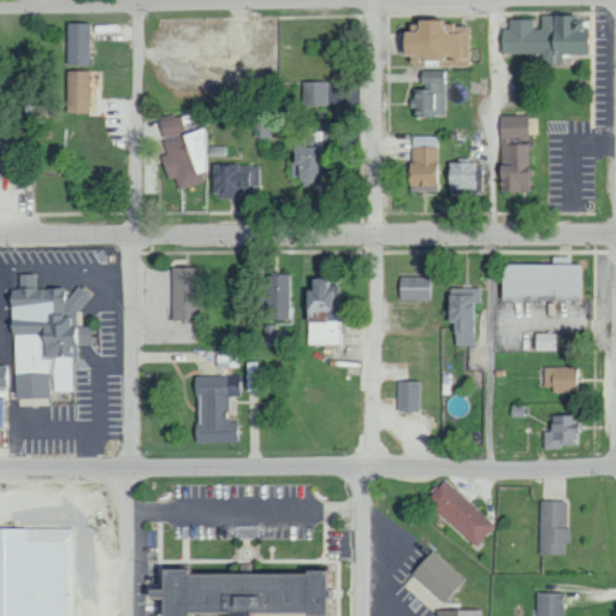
[(467,25),(442,25),(442,19),(414,21),(414,31),(400,33),(400,59),(434,58),(434,67),(468,66),(467,25)]
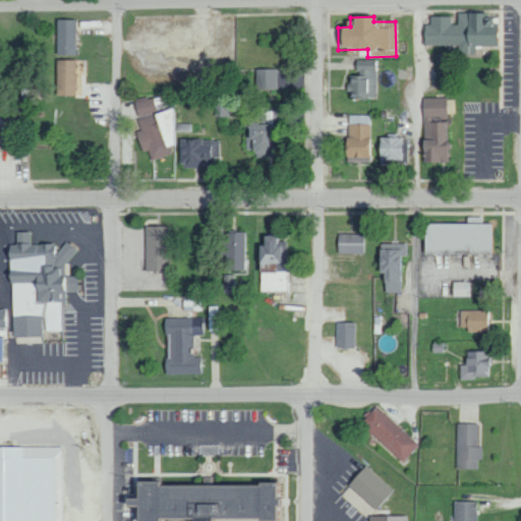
[(76,19),(58,19),(56,55),(75,55),(76,19)]
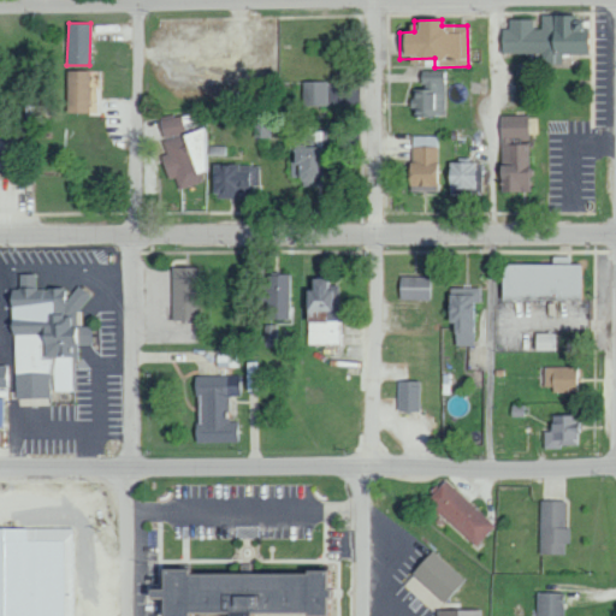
[(66,112),(89,112),(90,101),(99,101),(99,71),(67,70),(66,112)]
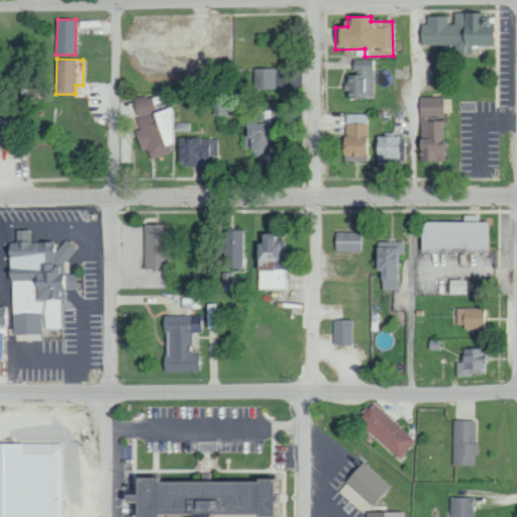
[(372,60),(353,60),(353,75),(345,75),(345,98),(374,97),(372,60)]
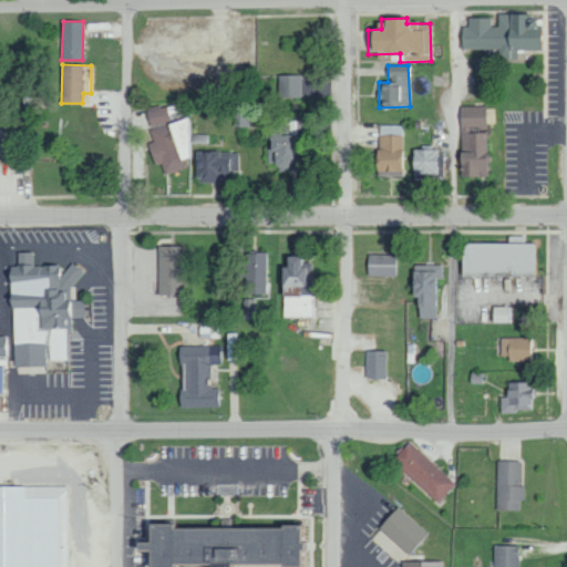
[(302,74),(278,75),(279,98),(302,98),(302,74)]
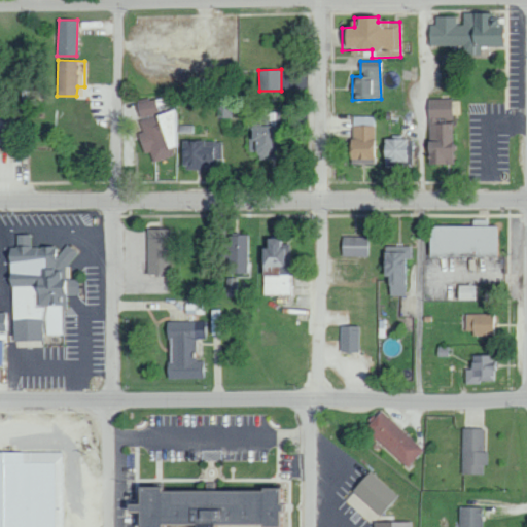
[(451,98),(427,99),(428,142),(426,142),(427,165),(453,164),(451,98)]
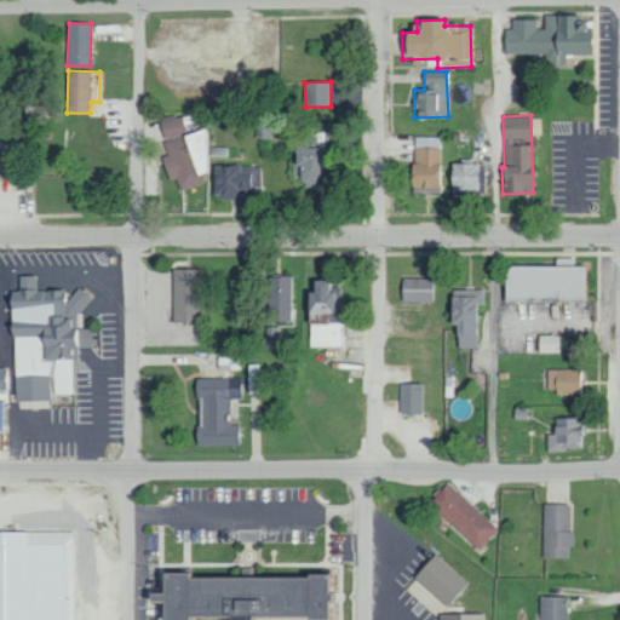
[(160,121),(167,155),(162,156),(167,181),(177,178),(179,190),(200,185),(197,174),(214,171),(205,128),(184,133),(181,116),(160,121)]
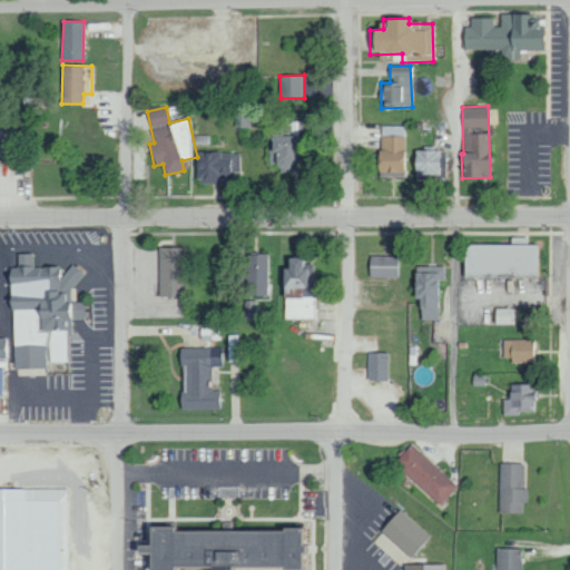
[(252,108),(236,107),(236,126),(251,127),(252,108)]
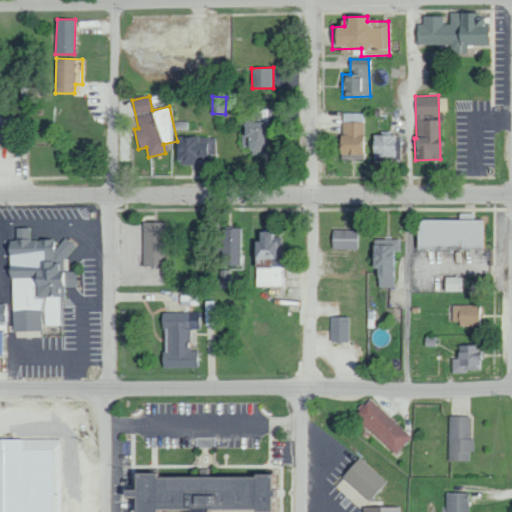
[(244,122),(245,155),(269,155),(269,106),(256,106),(257,113),(261,113),(261,122),(244,122)]
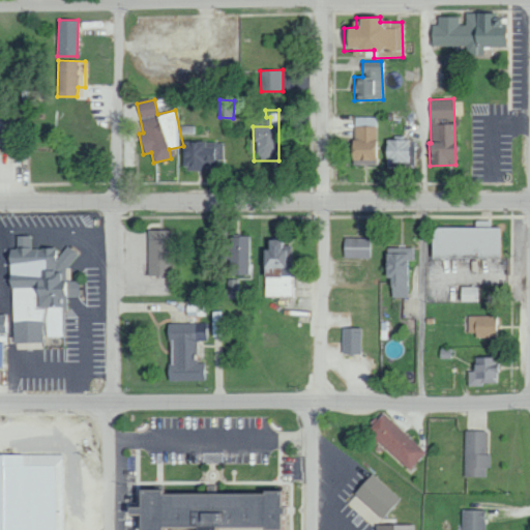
[(352,159),(376,160),(377,117),(353,116),(352,159)]
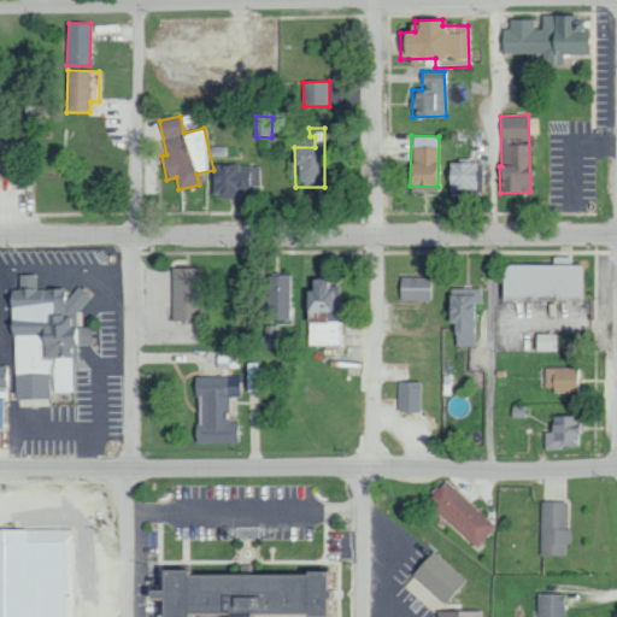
[(447,194),(482,194),(482,162),(448,162),(447,194)]
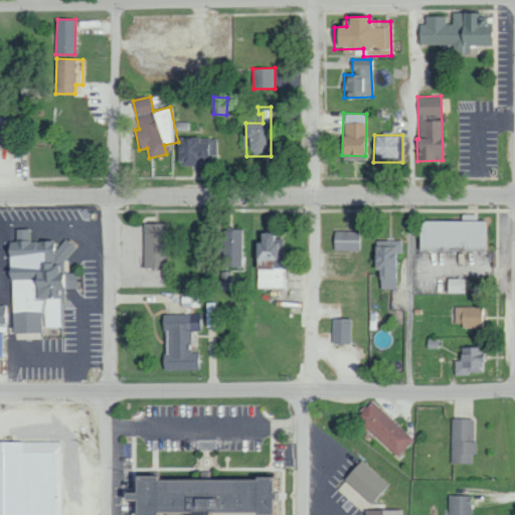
[(216,155),(215,139),(176,140),(177,165),(208,164),(208,155),(216,155)]
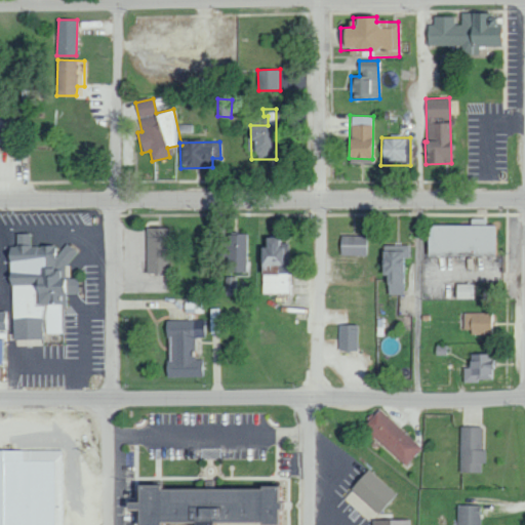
[(470,225),(426,226),(426,256),(495,255),(495,225),(485,225),(485,218),(470,218),(470,225)]
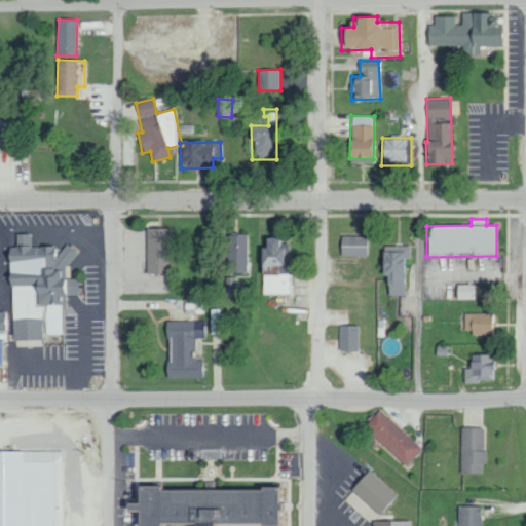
[(146,229),(147,273),(172,273),(171,228),(146,229)]
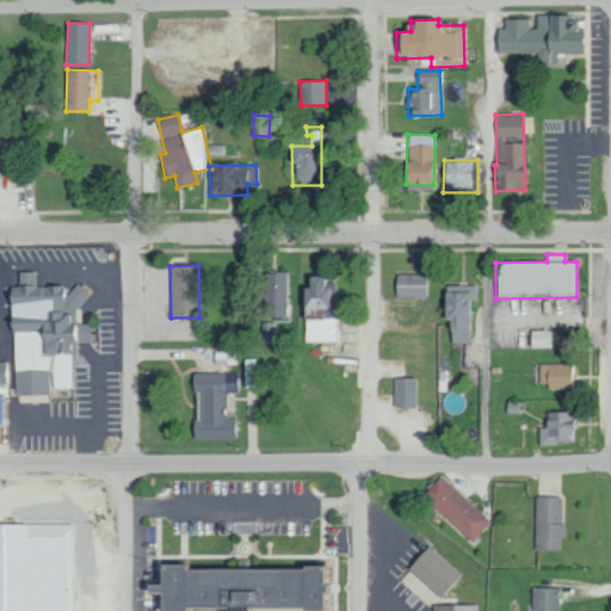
[(17,396),(50,394),(50,389),(76,387),(73,341),(91,340),(90,323),(84,325),(81,289),(66,290),(66,285),(36,288),(34,271),(18,273),(19,287),(8,288),(17,396)]
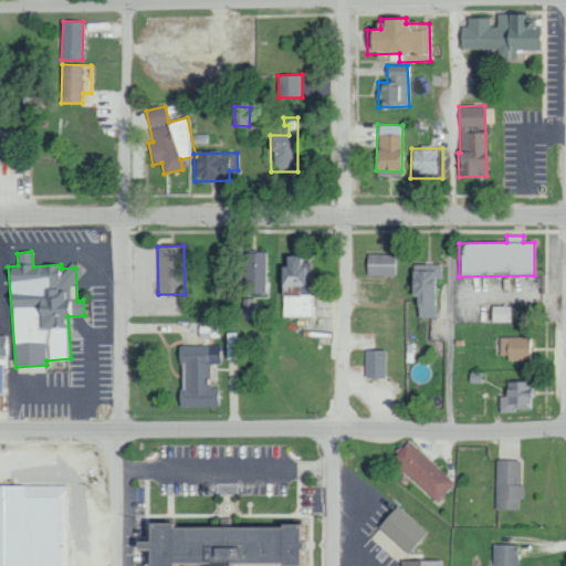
[(245,293),(269,293),(270,253),(245,252),(245,293)]
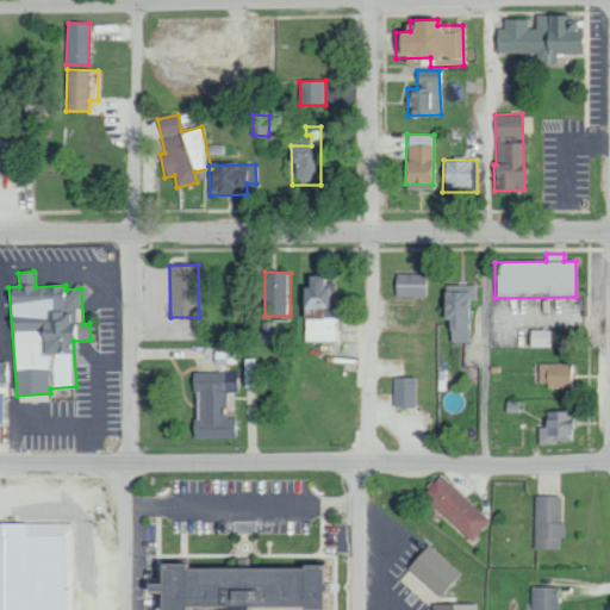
[(396,297),(424,297),(424,274),(396,274),(396,297)]
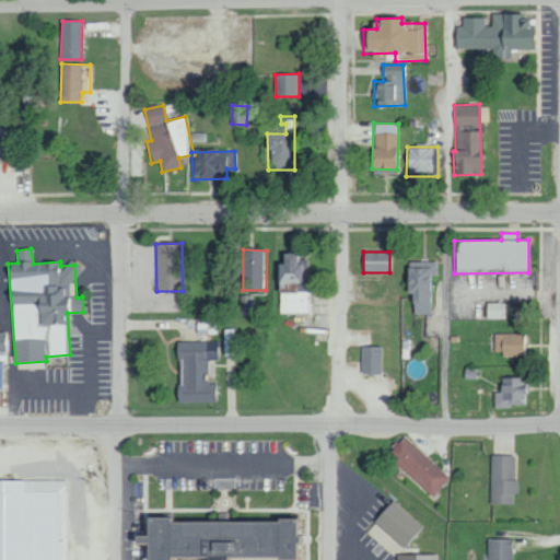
[(279,313),(310,313),(310,291),(303,291),(302,264),(295,264),(294,253),(281,254),(282,264),(278,264),(279,313)]
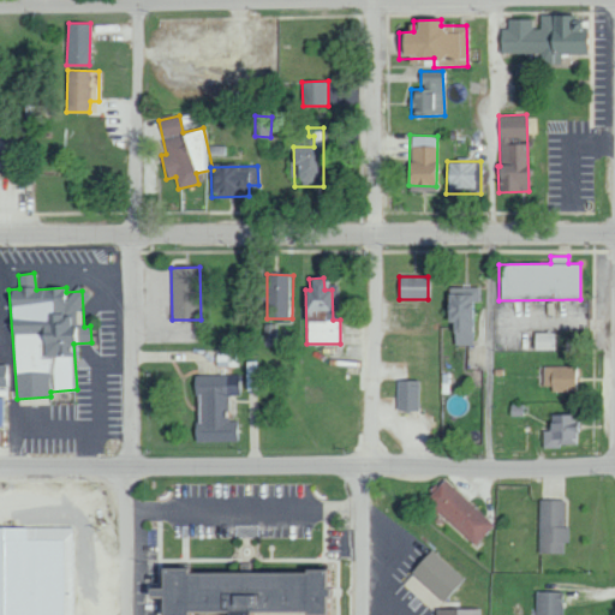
[(446,287),(446,323),(452,323),(452,345),(472,345),(471,303),(478,303),(478,287),(446,287)]
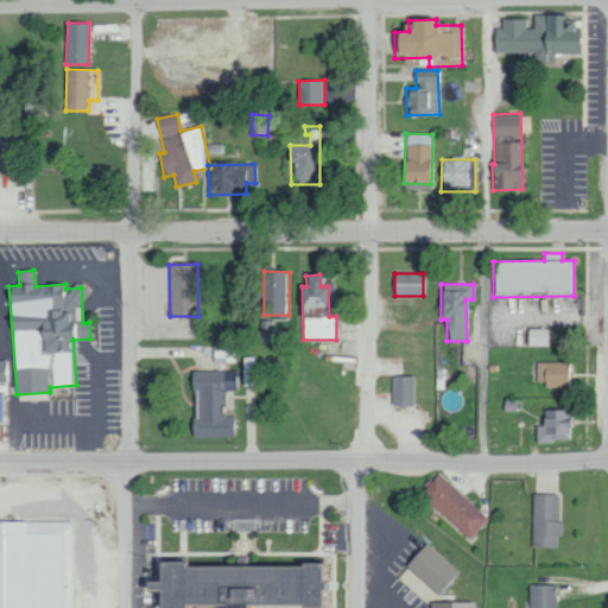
[(527,346),(549,346),(549,329),(527,329),(527,346)]
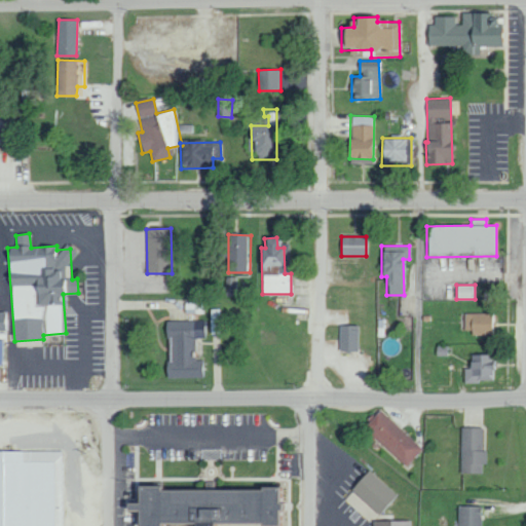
[(211,334),(222,334),(222,309),(211,309),(211,334)]
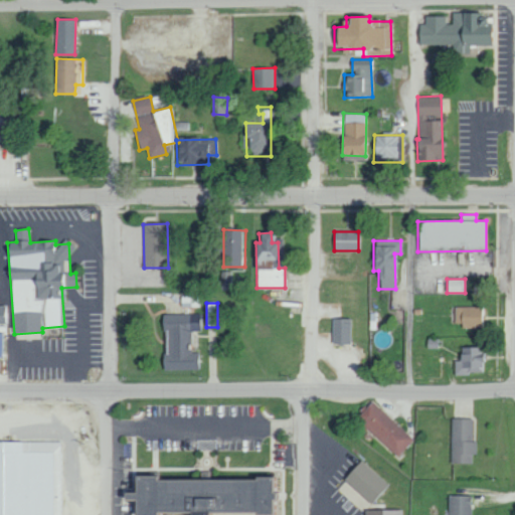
[(481,327),(482,307),(455,307),(454,327),(481,327)]
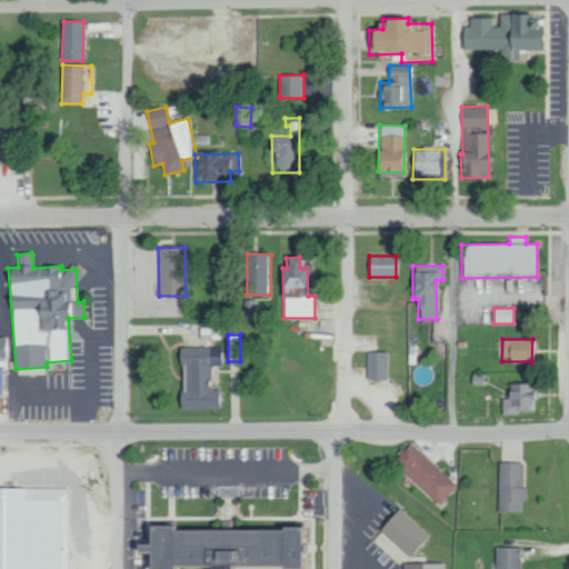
[(180,347),(181,409),(218,409),(218,388),(206,388),(206,379),(211,379),(211,366),(221,366),(221,347),(180,347)]
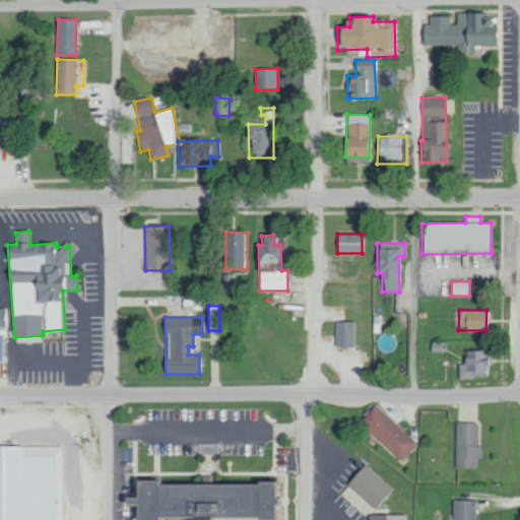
[(352,348),(353,322),(335,322),(334,347),(352,348)]
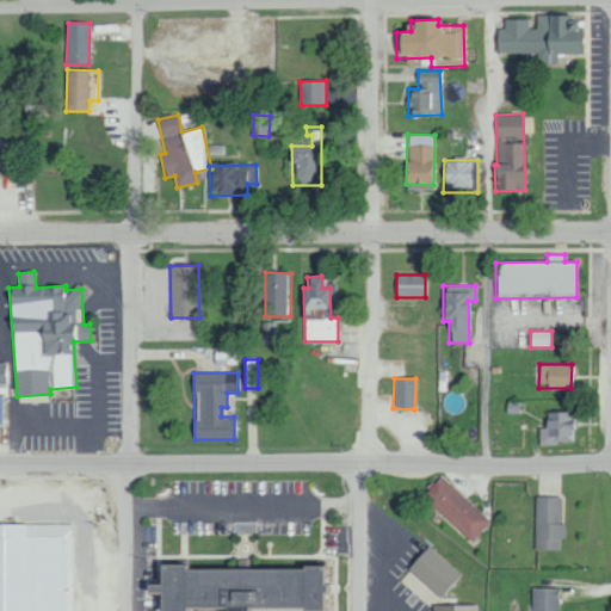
[(541,444),(575,443),(574,412),(555,413),(555,420),(541,421),(541,444)]
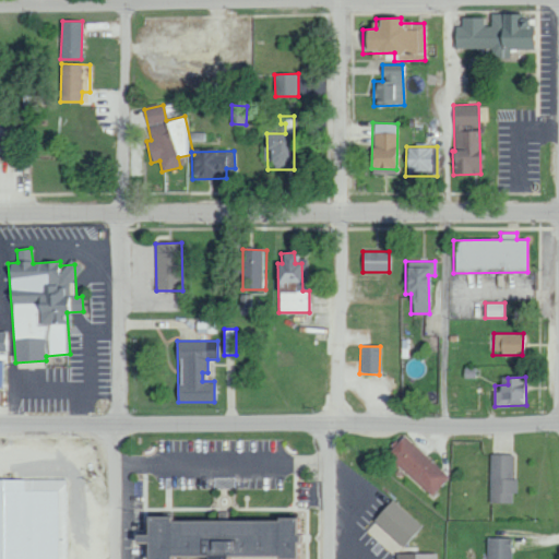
[(430,496),(448,477),(404,436),(387,454),(430,496)]
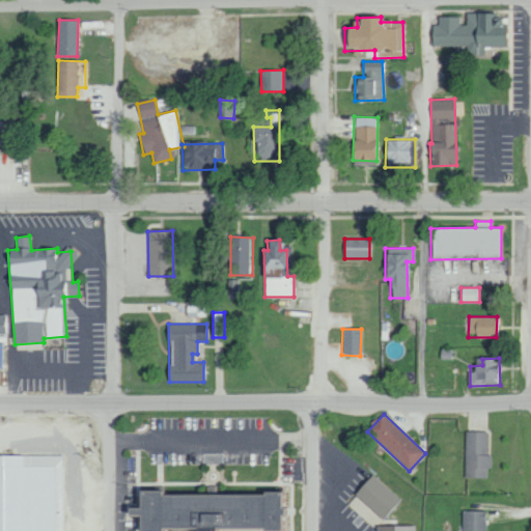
[(465,478),(487,478),(488,432),(466,431),(465,478)]
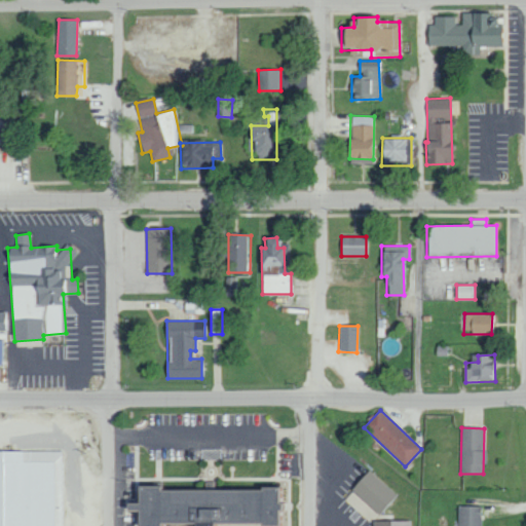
[(0,451),(0,525),(62,525),(62,452),(0,451)]
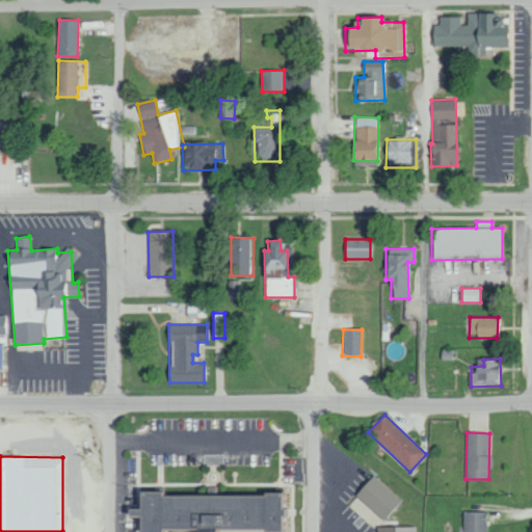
[(401,502),(373,475),(354,495),(382,521),(401,502)]
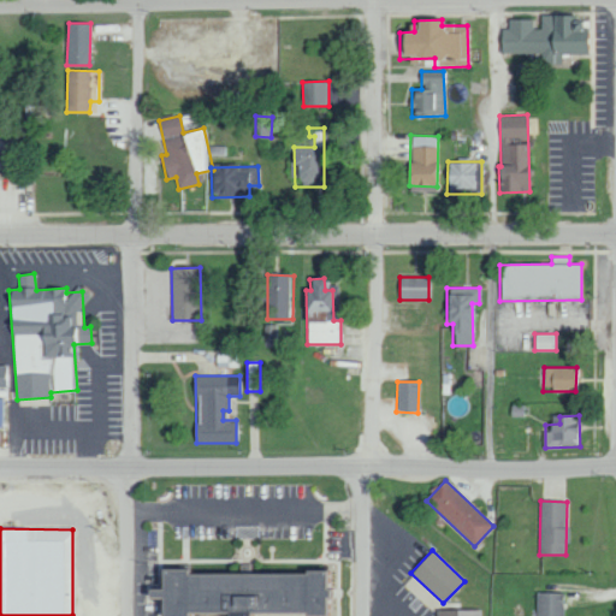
[(330,575),(184,575),(184,570),(157,570),(157,591),(143,591),(143,599),(157,599),(157,615),(221,615),(253,615),(321,615),(321,596),(329,596),(330,575)]
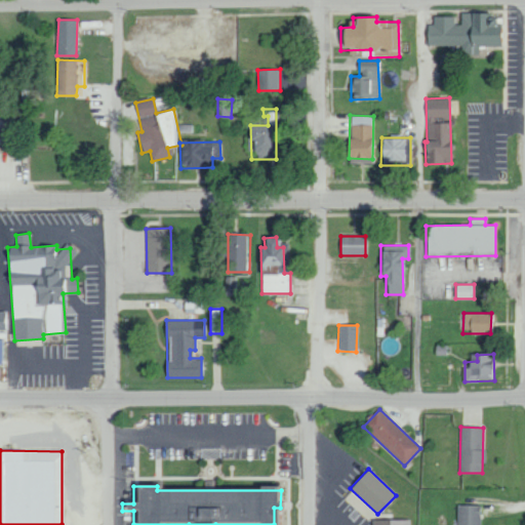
[(479,524),(480,506),(457,506),(456,524),(479,524)]
